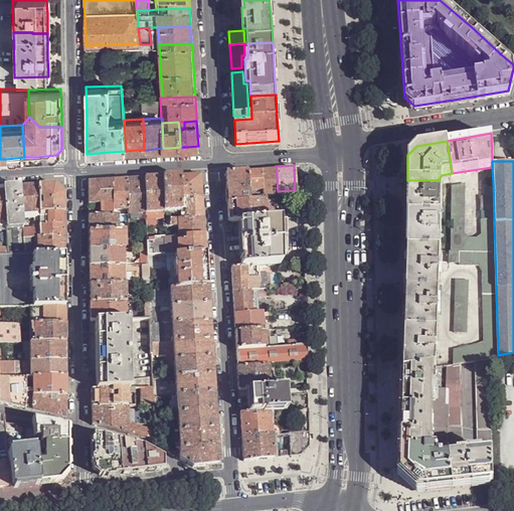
[(263,192),(278,191),(276,166),(268,167),(261,167),(262,187),(263,192)]
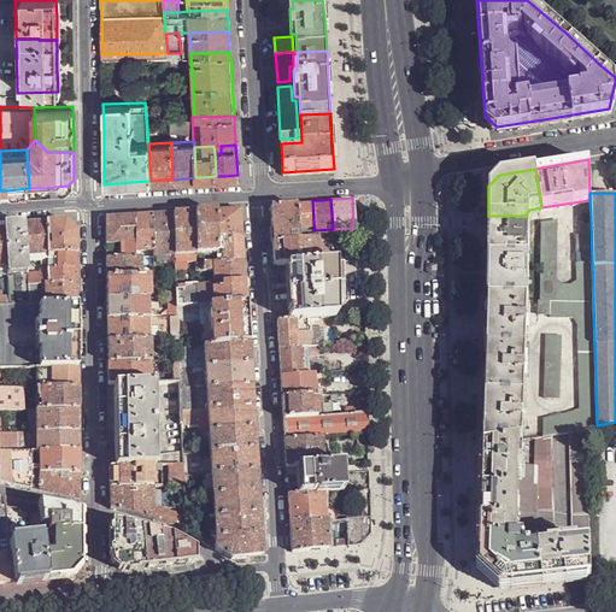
[(295,225),(314,224),(312,200),(300,201),(294,201),(295,225)]
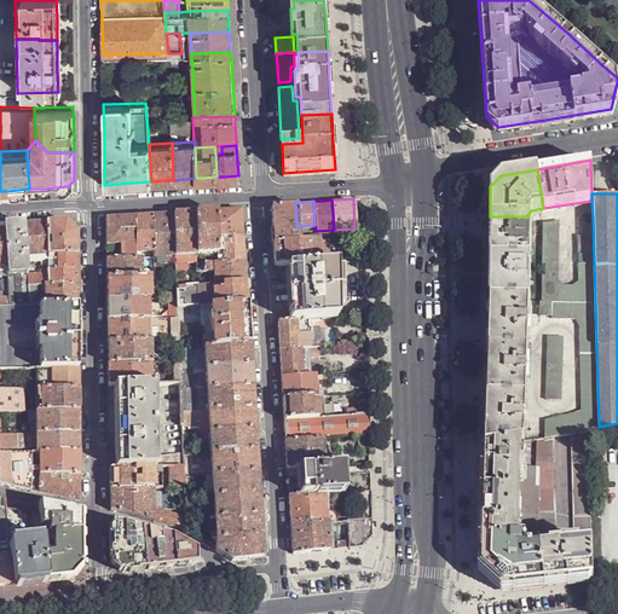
[(271,225),(272,239),(296,238),(296,226),(295,202),(270,203),(271,225)]
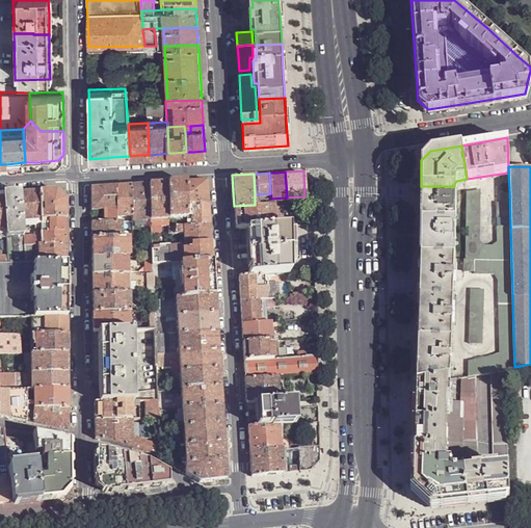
[(194,177),(184,178),(184,201),(208,200),(206,177),(194,177)]
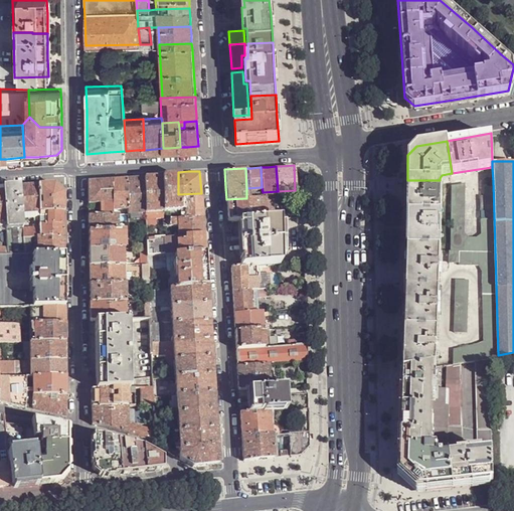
[(178,194),(178,172),(167,173),(161,173),(162,208),(179,207),(178,194)]
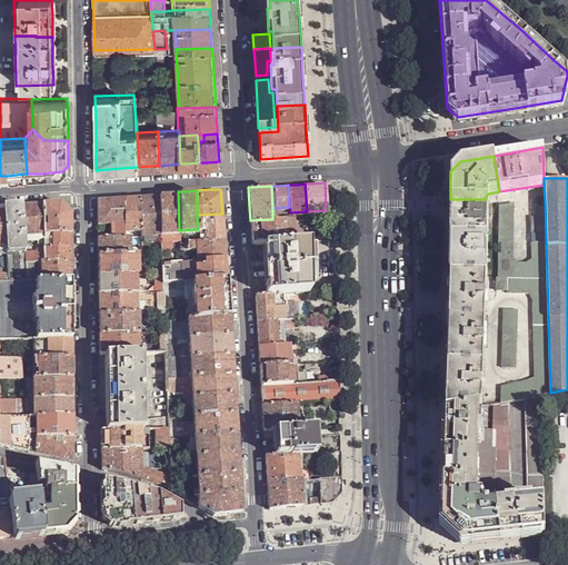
[(158,194),(160,231),(160,238),(179,237),(179,230),(178,191),(166,192),(158,194)]
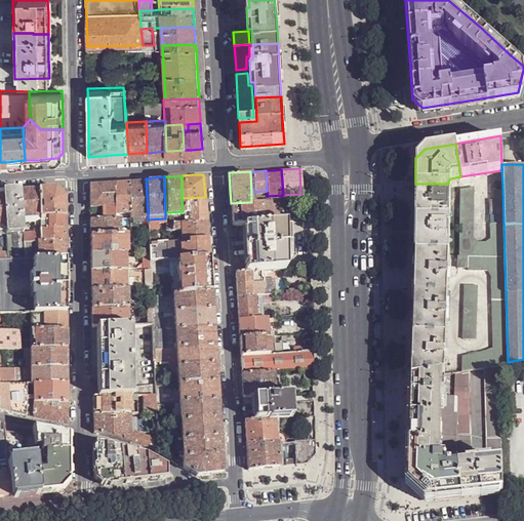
[(129,214),(148,213),(146,178),(137,178),(128,179),(129,208),(129,214)]
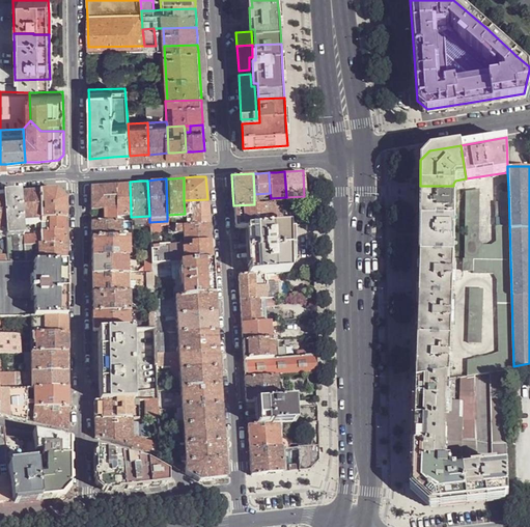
[(115,213),(131,211),(130,182),(123,182),(115,183),(115,204),(115,213)]
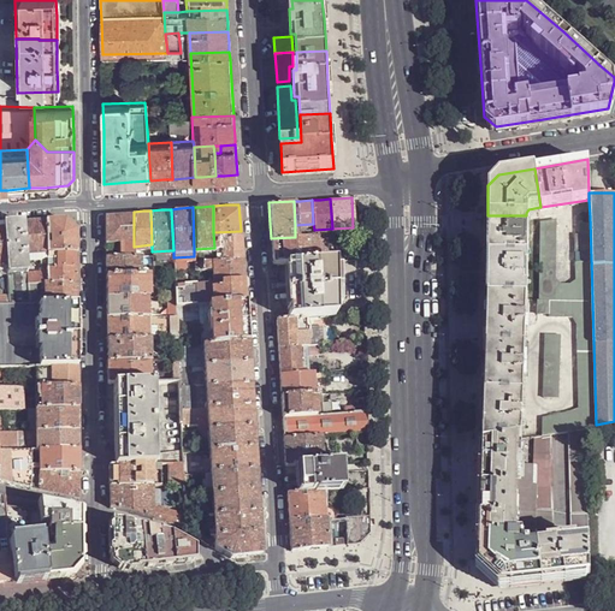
[(105,213),(105,253),(125,253),(125,237),(134,237),(134,212),(120,212),(105,213)]
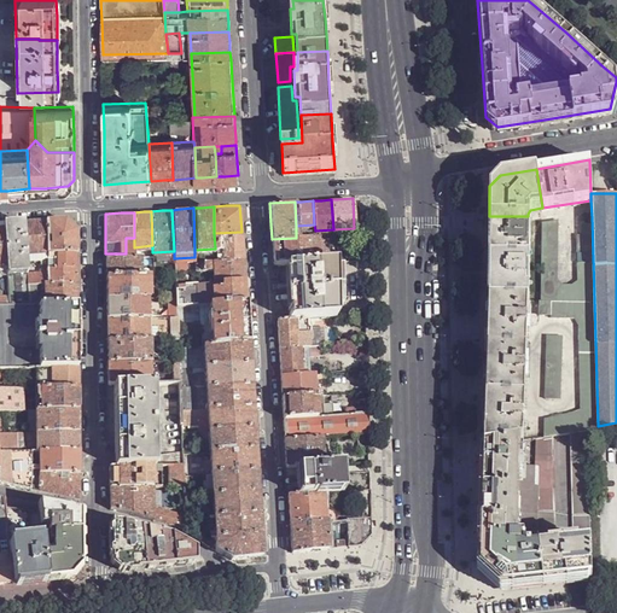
[(488,257),(527,257),(528,216),(489,216),(488,240),(488,257)]
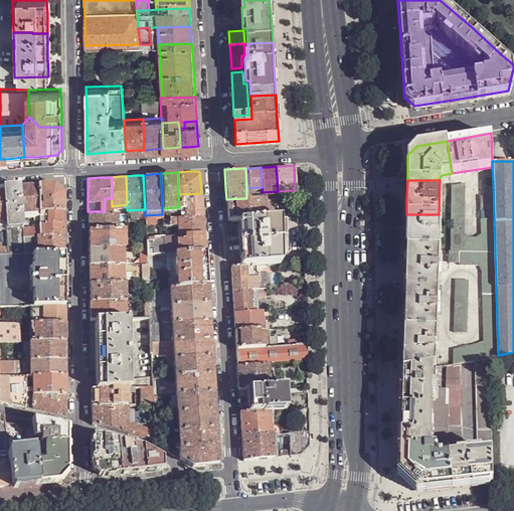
[(43,182),(36,182),(37,208),(61,208),(61,198),(61,189),(52,181),(43,182)]
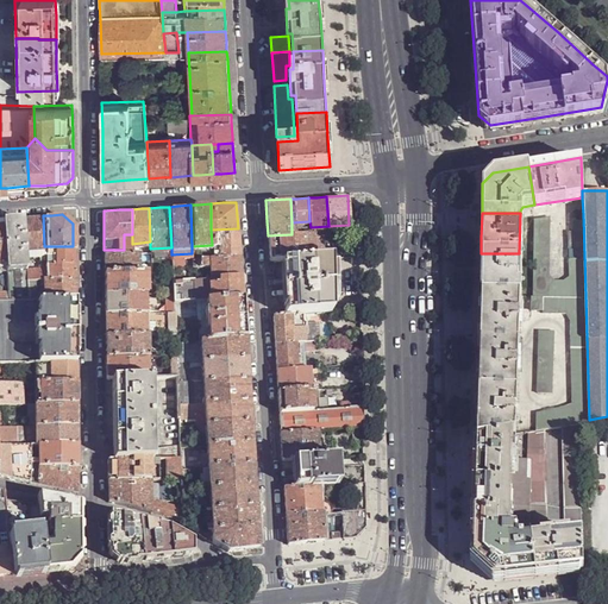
[(585,295),(583,214),(574,215),(574,231),(568,231),(569,276),(563,280),(553,280),(547,271),(549,214),(533,216),(532,294),(585,295)]
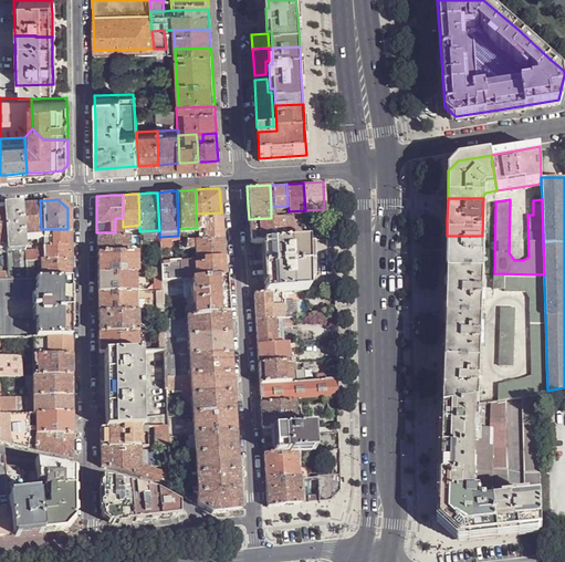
[(41,229),(40,200),(30,201),(20,201),(22,232),(41,230),(41,229)]
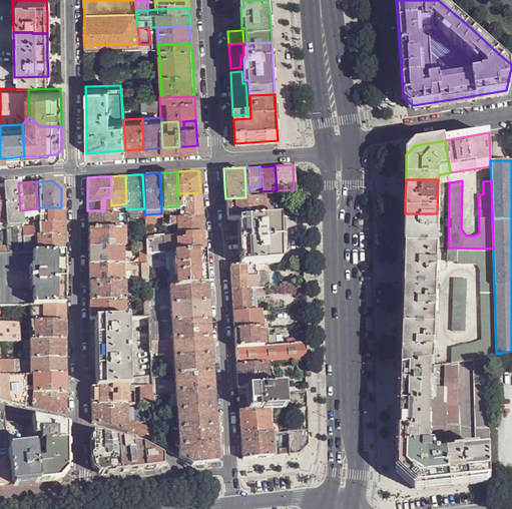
[(22,225),(21,215),(20,210),(18,182),(9,183),(1,183),(4,218),(6,245),(6,249),(23,249),(22,233),(22,225)]
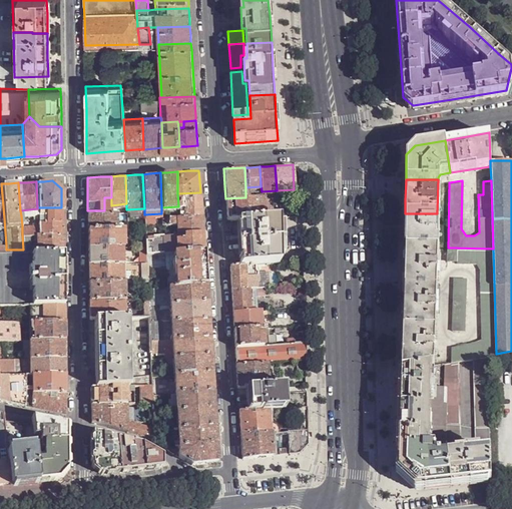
[(200,201),(200,192),(177,193),(178,206),(178,214),(201,212),(200,201)]
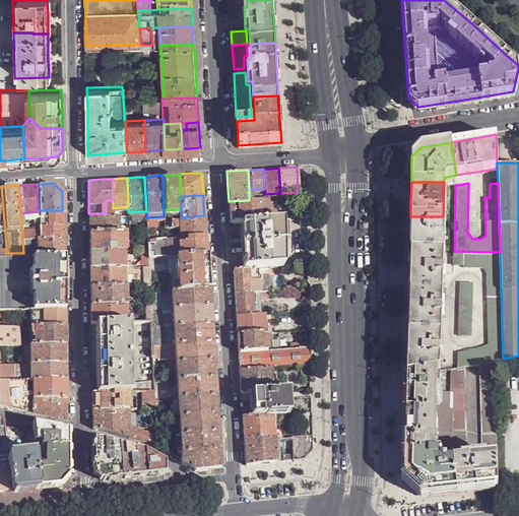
[(229,211),(230,220),(240,219),(267,218),(266,199),(265,199),(249,200),(229,201),(229,211)]
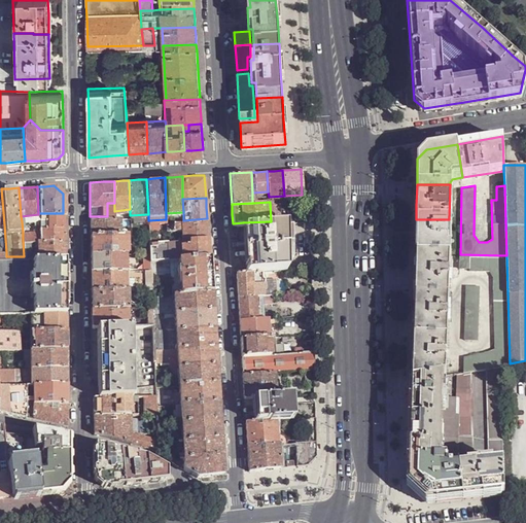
[(270,202),(271,221),(280,220),(278,202),(270,202)]
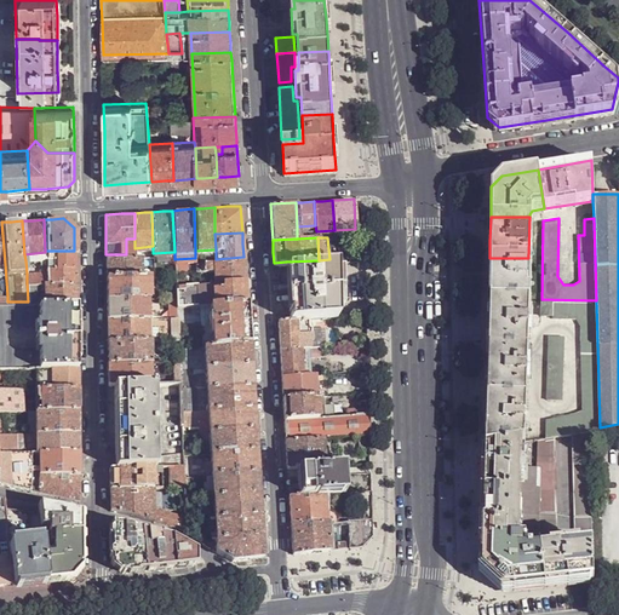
[(74,258),(74,251),(45,251),(45,252),(46,257),(52,257),(52,268),(75,266),(74,258)]
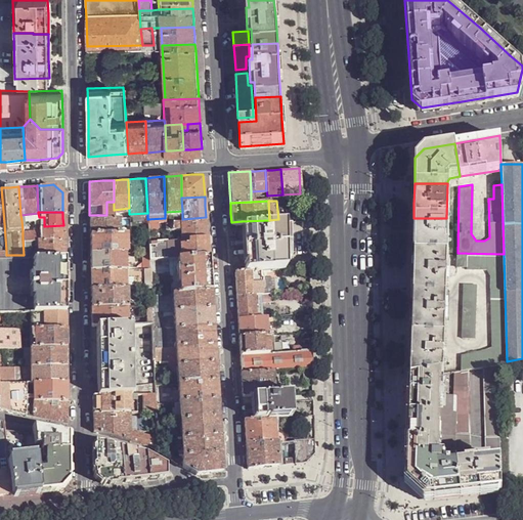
[(89,225),(89,231),(119,231),(118,214),(114,214),(106,215),(89,215),(89,225)]
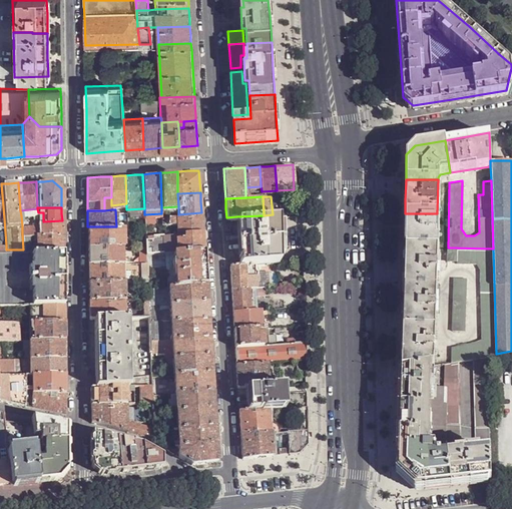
[(178,214),(161,215),(162,221),(176,220),(177,231),(202,229),(201,222),(201,212),(178,214)]
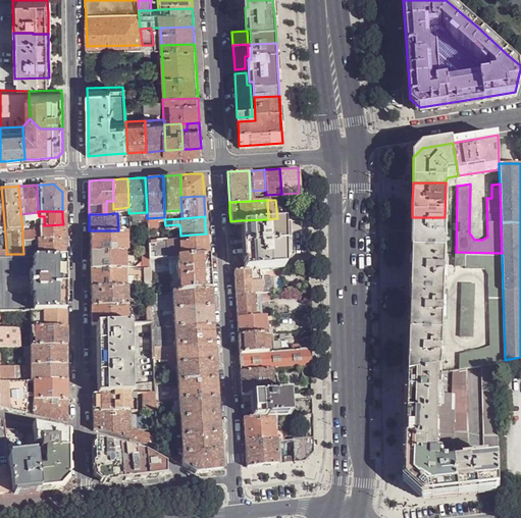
[(412,239),(411,252),(444,253),(445,252),(445,217),(412,217),(412,239)]
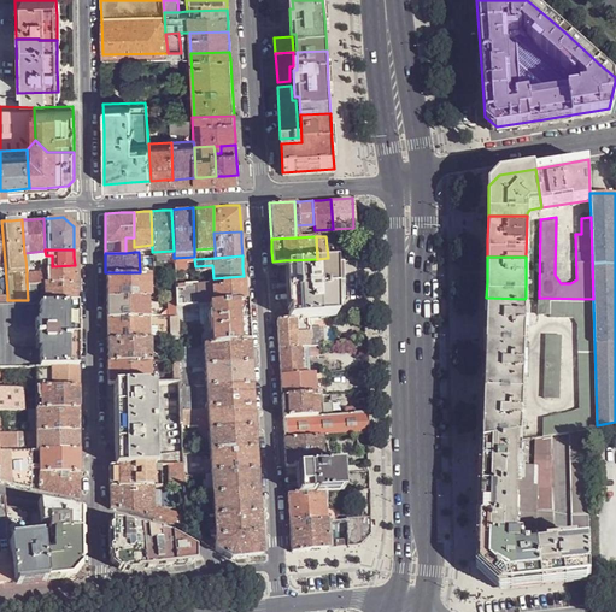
[(286,287),(334,284),(333,258),(328,258),(317,259),(285,260),(286,277),(286,287)]
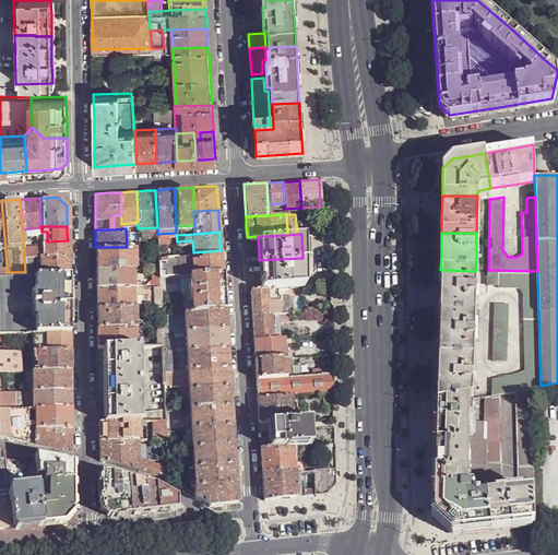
[(68,245),(68,240),(47,241),(42,241),(42,245),(42,254),(68,252),(68,245)]
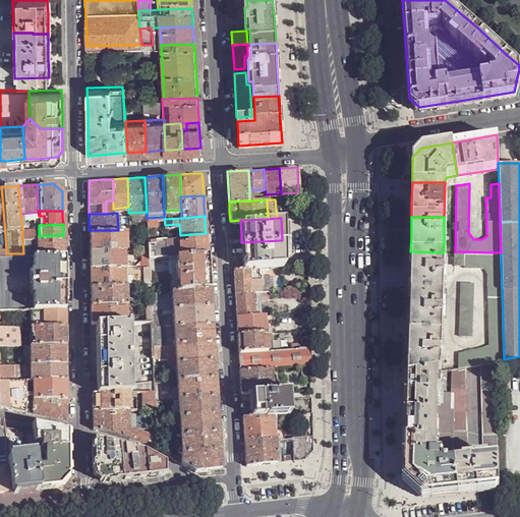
[(37,236),(39,236),(39,228),(22,229),(22,237),(37,236)]
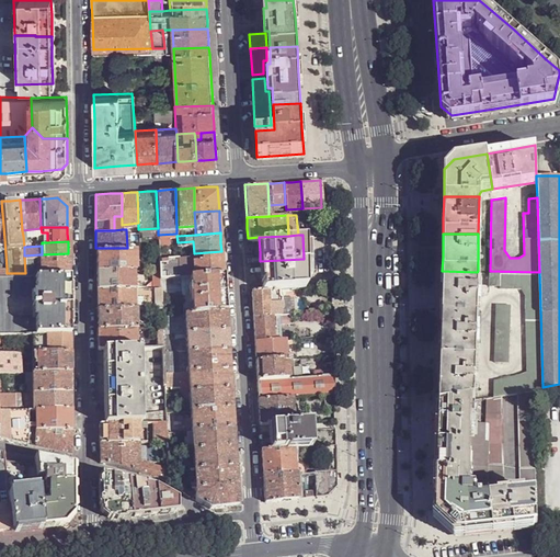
[(95,259),(95,268),(132,266),(134,266),(134,248),(127,248),(95,248),(95,259)]
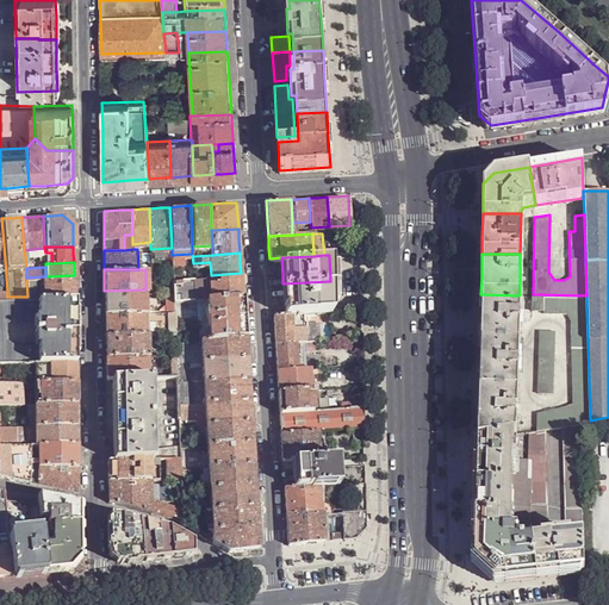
[(173,284),(173,279),(172,269),(161,269),(161,284),(173,284)]
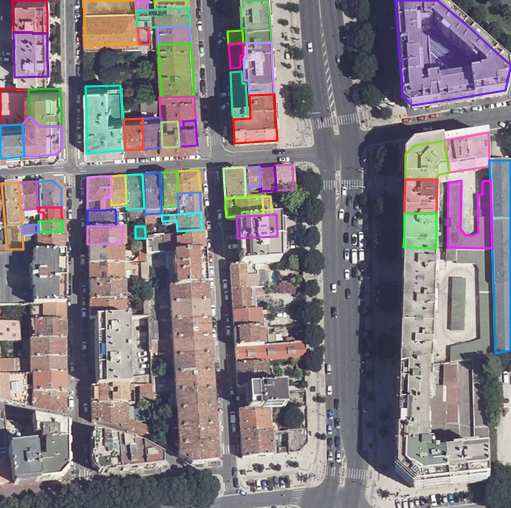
[(202,229),(177,231),(174,231),(145,234),(145,238),(145,243),(145,251),(172,249),(203,247),(202,237),(202,229)]
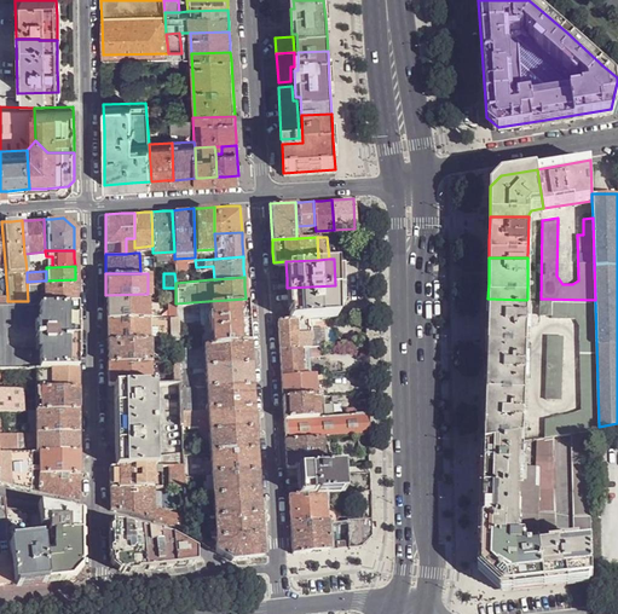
[(75,289),(75,279),(46,281),(44,281),(44,301),(75,300),(75,289)]
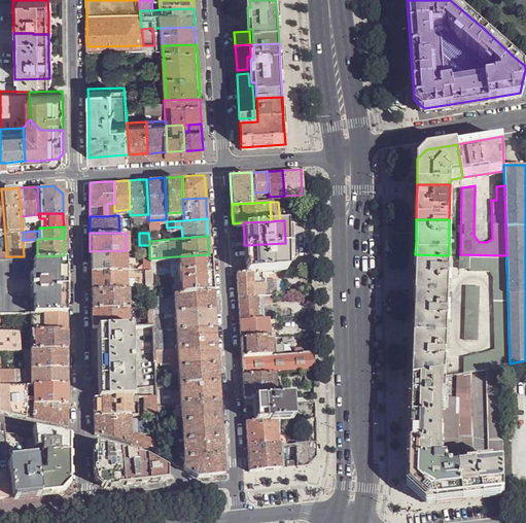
[(244,254),(245,270),(259,269),(285,267),(285,243),(244,245),(244,254)]
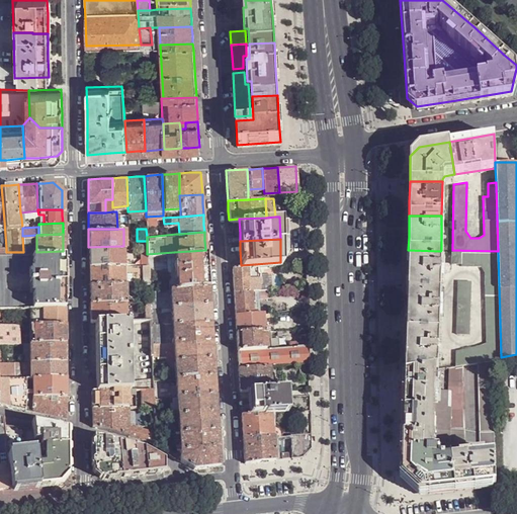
[(89,259),(89,264),(121,264),(121,261),(121,246),(88,247),(89,259)]
